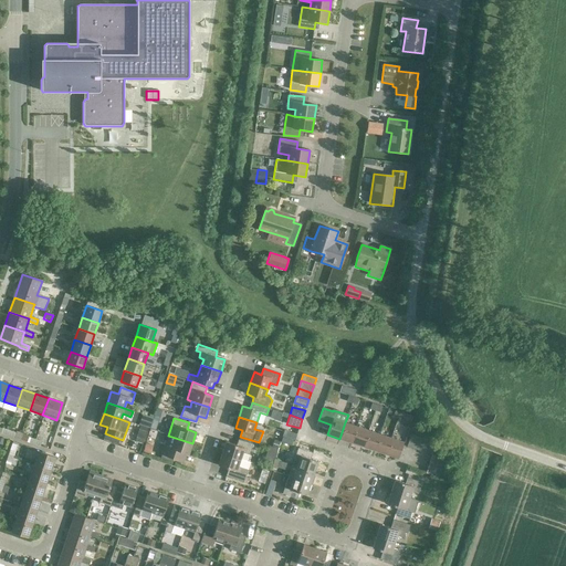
[(331,425),(318,420),(316,427),(328,431),(331,425)]
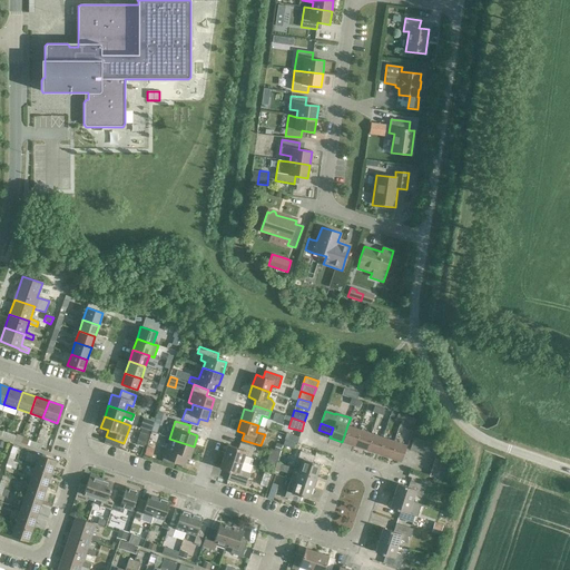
[(360,430),(347,425),(342,442),(354,446),(360,430)]
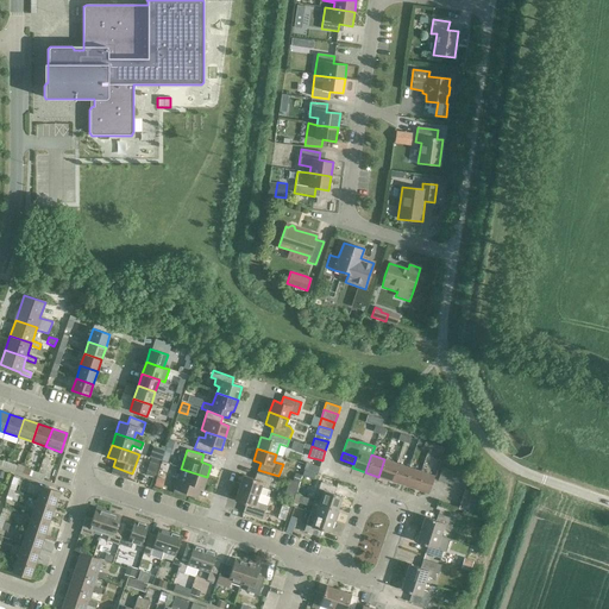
[(308,457),(306,463),(320,468),(322,460),(308,457)]
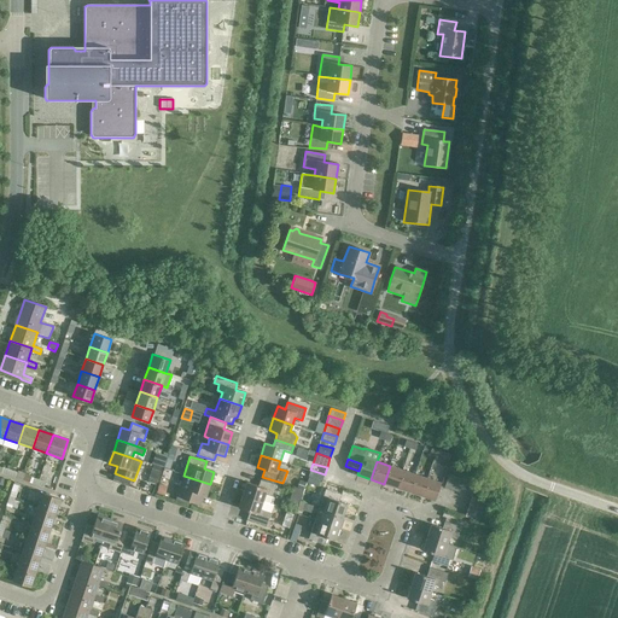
[(152,466),(150,474),(158,477),(161,468),(152,466)]
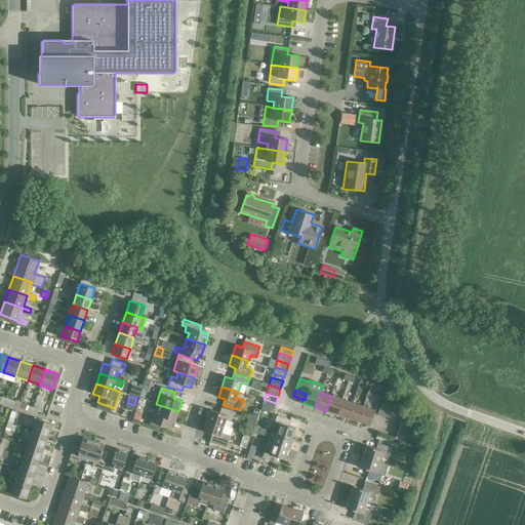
[(341,399),(331,396),(326,411),(336,414),(341,399)]
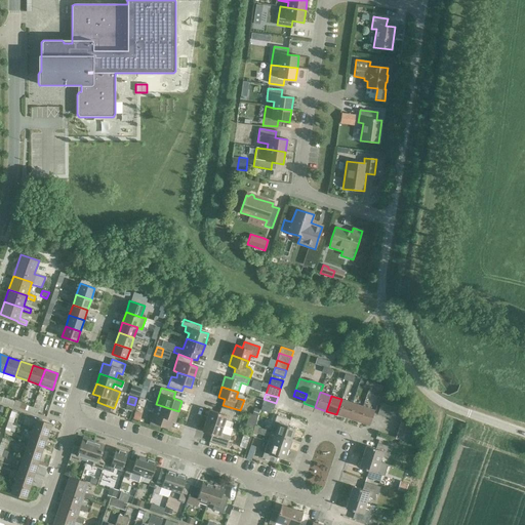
[(276,403),(264,399),(261,405),(274,409),(276,403)]
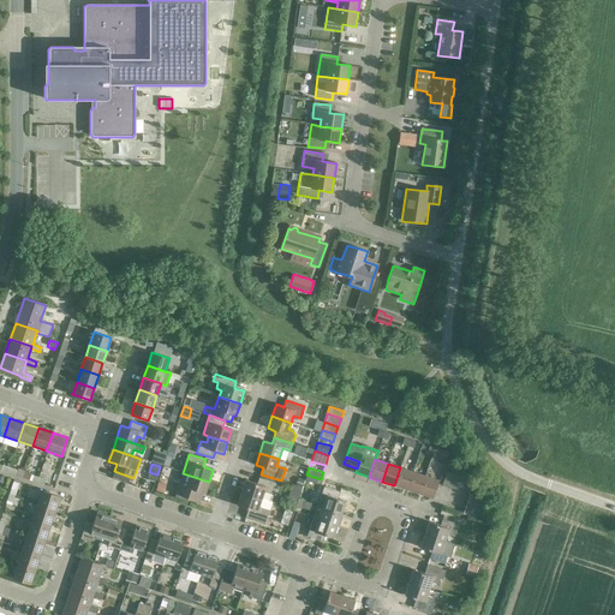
[(412,472),(400,467),(394,485),(407,490),(412,472)]
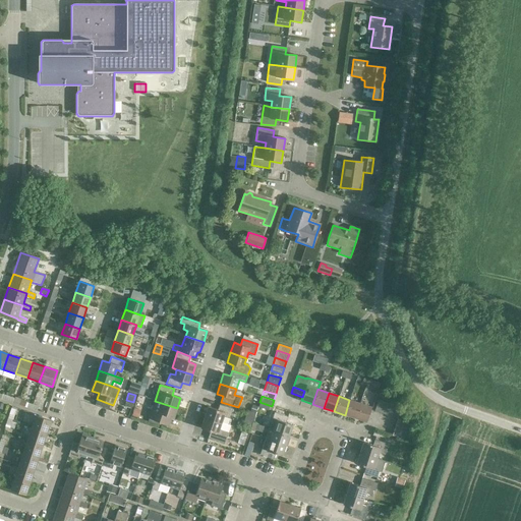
[(97,399),(95,405),(108,409),(110,404),(97,399)]
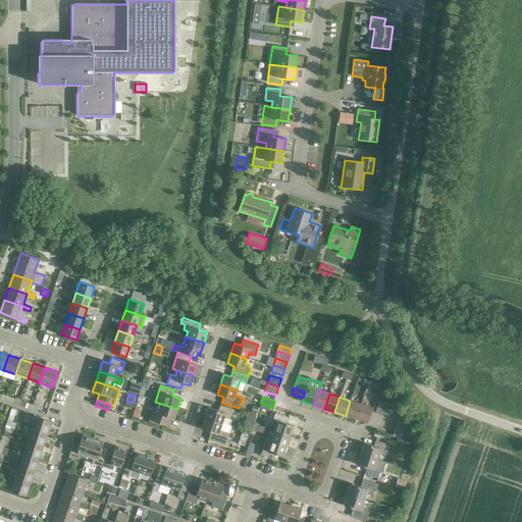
[(350,401),(346,416),(356,419),(361,404),(350,401)]
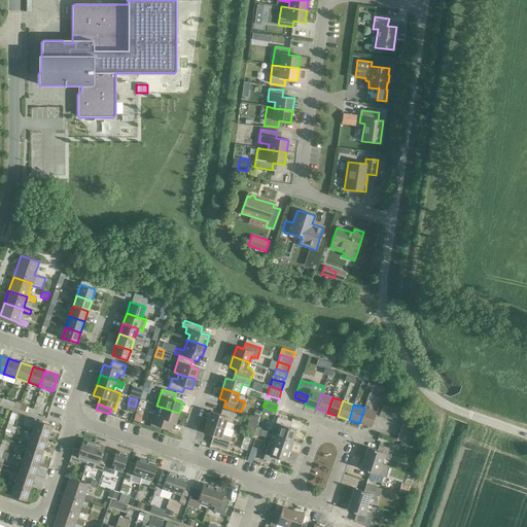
[(385,418),(388,407),(383,405),(379,416),(385,418)]
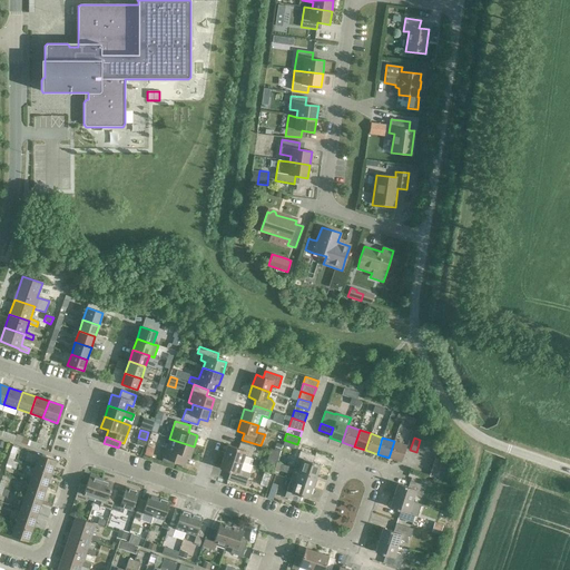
[(194,446),(169,439),(163,458),(180,463),(183,455),(189,458),(194,446)]
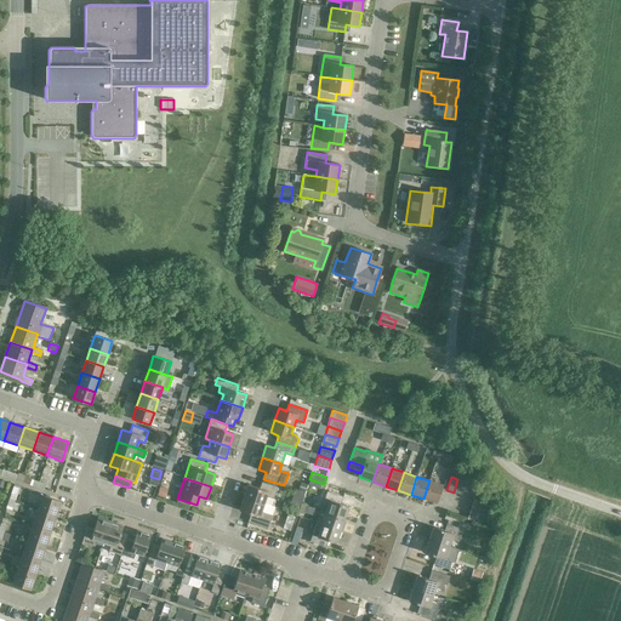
[(457,479),(454,493),(460,495),(465,482),(457,479)]
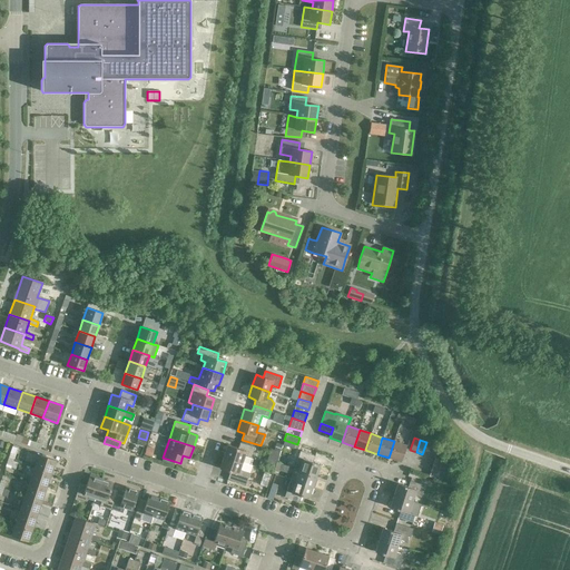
[(406,445),(394,441),(389,458),(401,462),(406,445)]
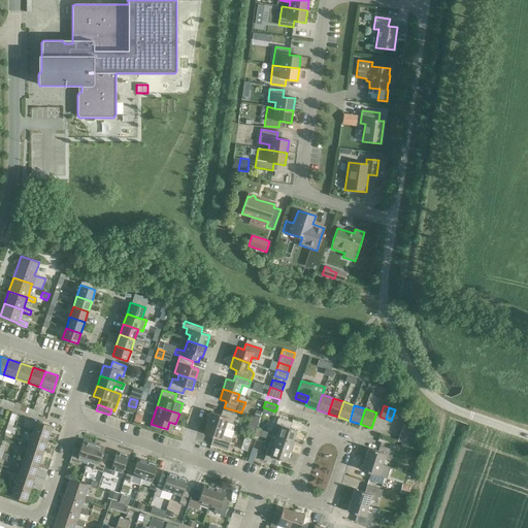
[(210,413),(207,423),(232,432),(233,427),(232,425),(236,415),(222,409),(220,416),(210,413)]
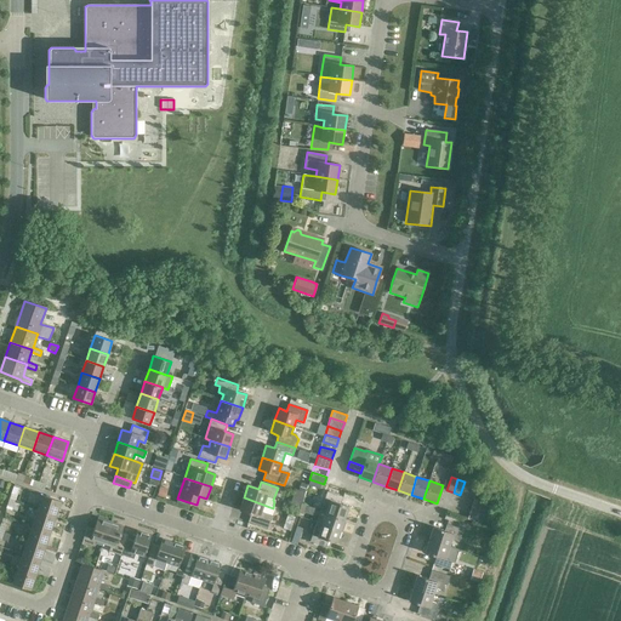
[(465,482),(460,495),(467,497),(472,483),(465,482)]
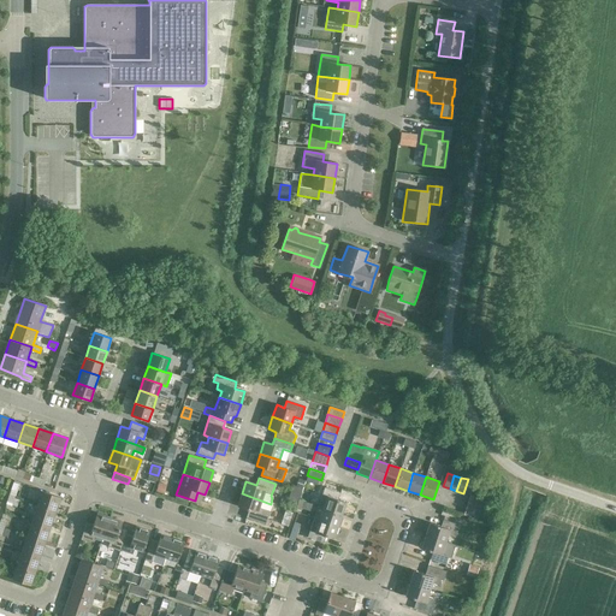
[(474,481),(468,479),(463,493),(471,496),(471,495),(474,481)]
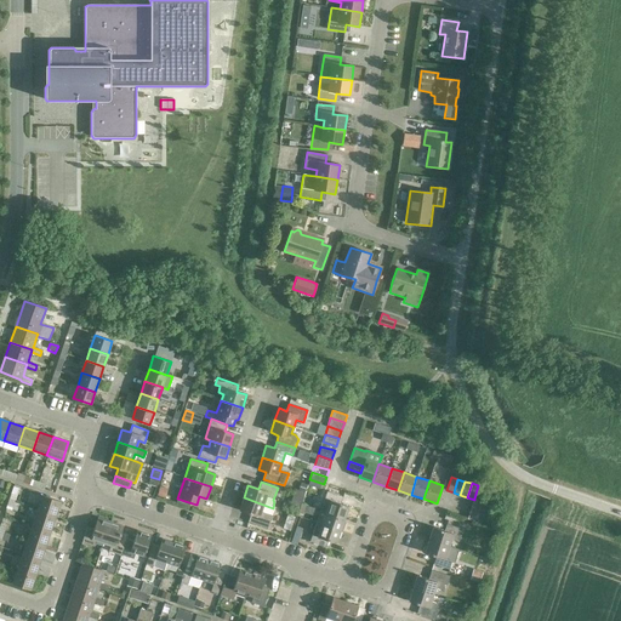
[(160,488),(158,496),(164,499),(167,490),(160,488)]
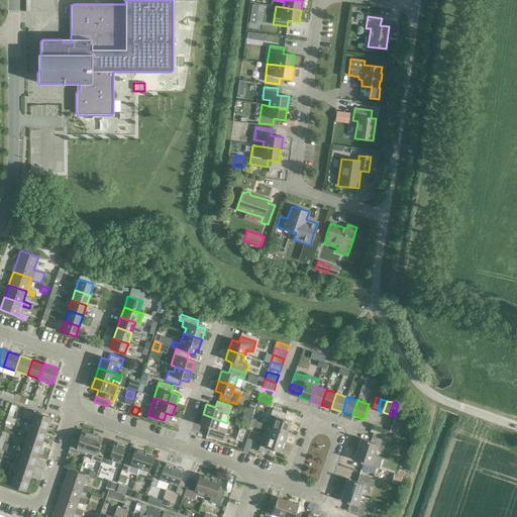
[(271,427),(287,432),(290,422),(284,419),(286,414),(272,409),(270,415),(275,417),(271,427)]
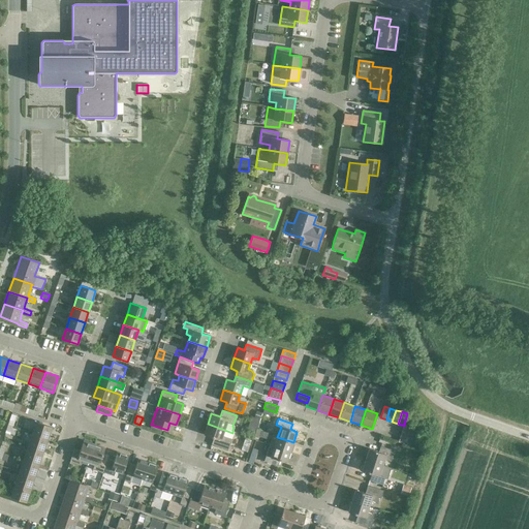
[(35,423),(31,435),(47,440),(51,428),(35,423)]
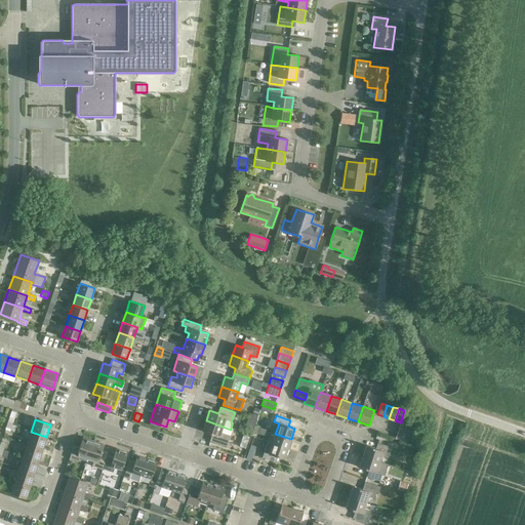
[(226,447),(230,436),(232,430),(231,430),(206,420),(202,432),(211,435),(209,442),(226,447)]
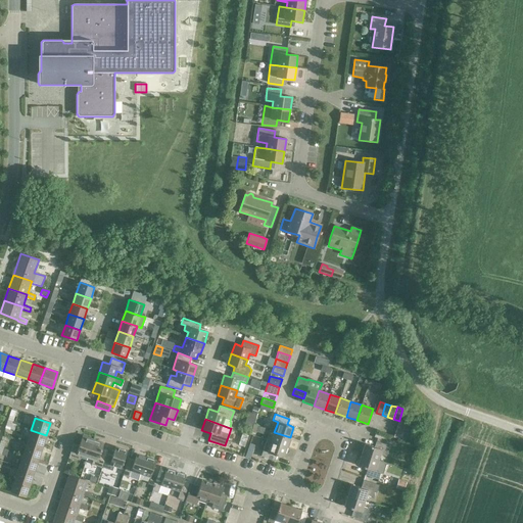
[(399,421),(397,426),(409,430),(411,424),(399,420),(399,421)]
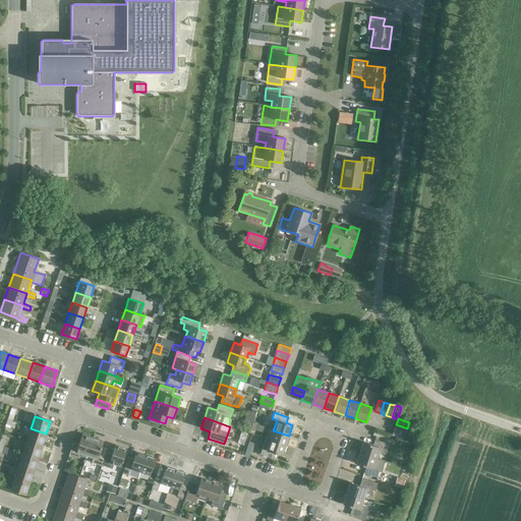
[(407,428),(396,424),(394,430),(405,433),(407,428)]
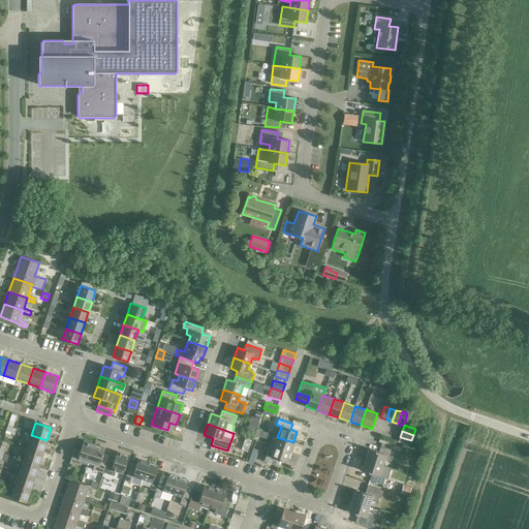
[(31,435),(27,447),(42,453),(47,440),(31,435)]
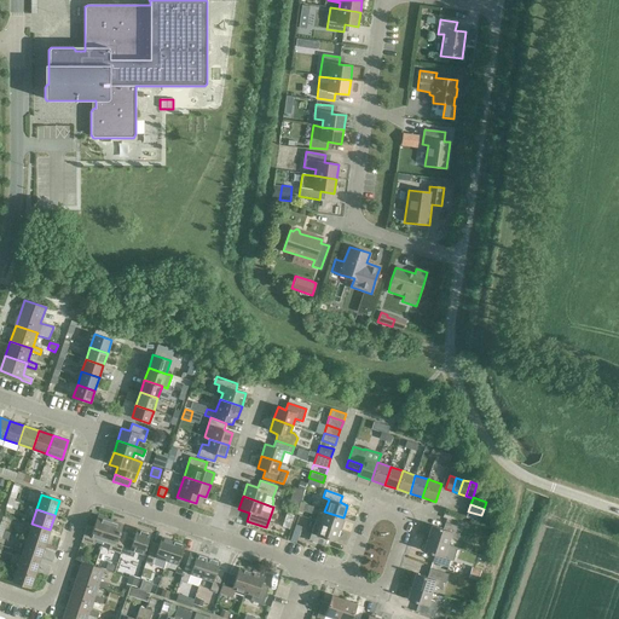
[(319,509),(316,521),(320,524),(340,530),(343,518),(324,512),(319,509)]
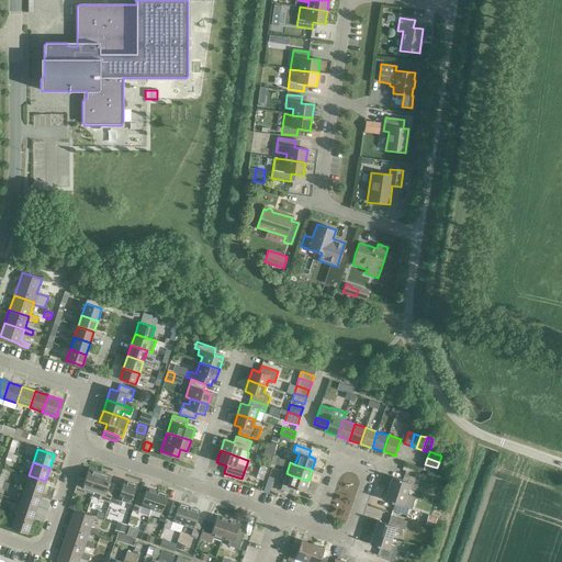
[(437,468),(425,464),(423,470),(436,474),(437,468)]
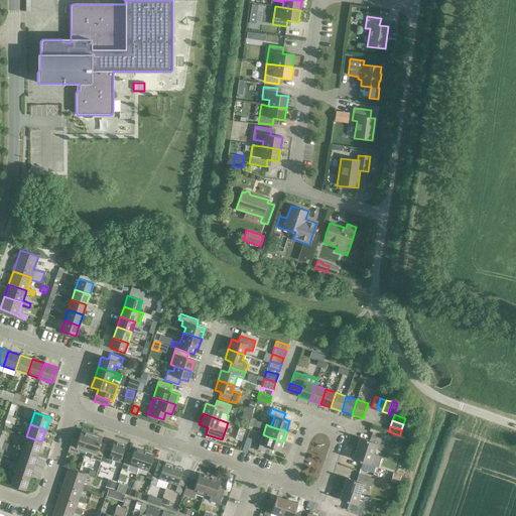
[(86,452),(92,433),(81,430),(78,439),(73,437),(68,450),(78,455),(80,449),(86,452)]
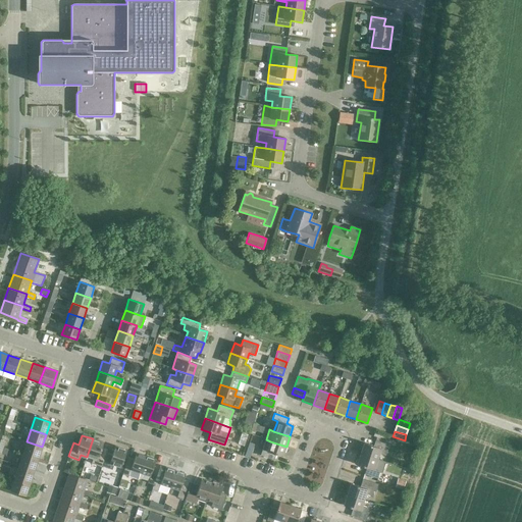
[(240,436),(238,444),(244,447),(247,438),(243,437),(240,436)]
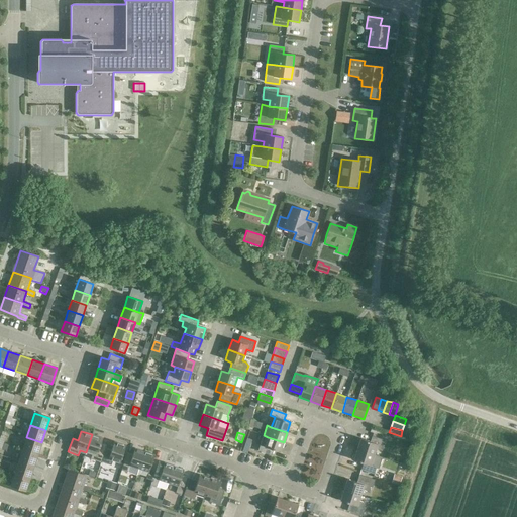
[(92,434),(86,452),(92,454),(90,459),(101,462),(105,449),(99,447),(102,438),(92,434)]
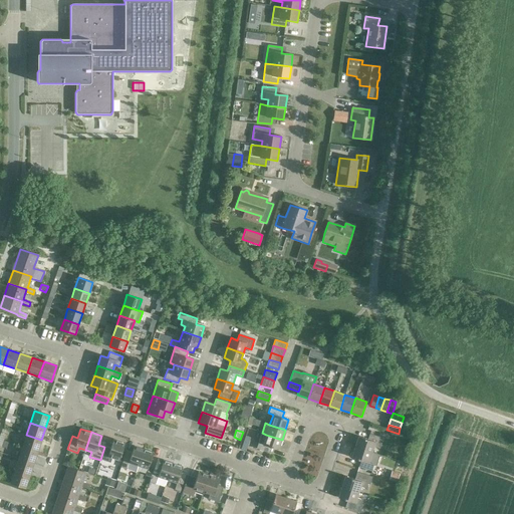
[(282,440),(266,435),(262,433),(256,449),(270,454),(271,448),(278,450),(282,440)]
